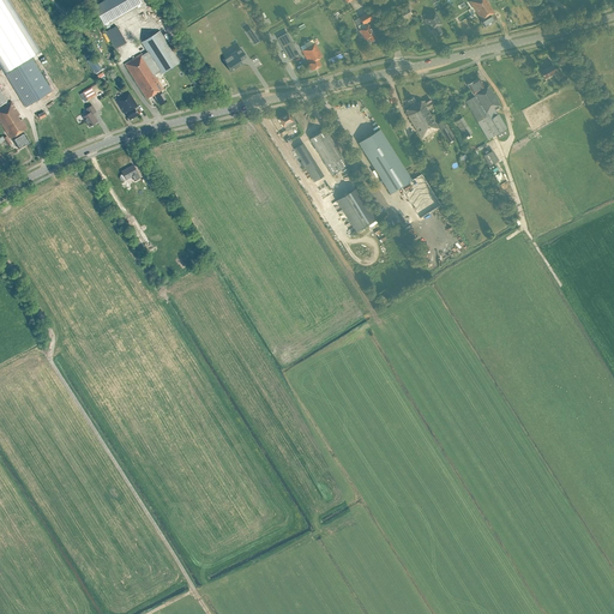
[(52,91),(31,58),(38,53),(5,0),(0,0),(0,65),(2,68),(25,107),(52,91)]
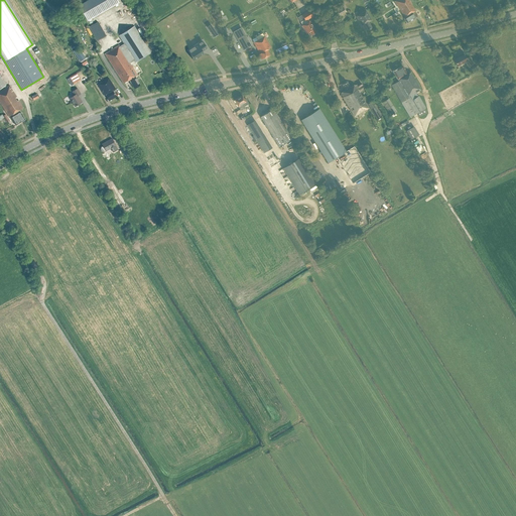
[(88,20),(118,3),(116,0),(89,0),(79,6),(88,20)]
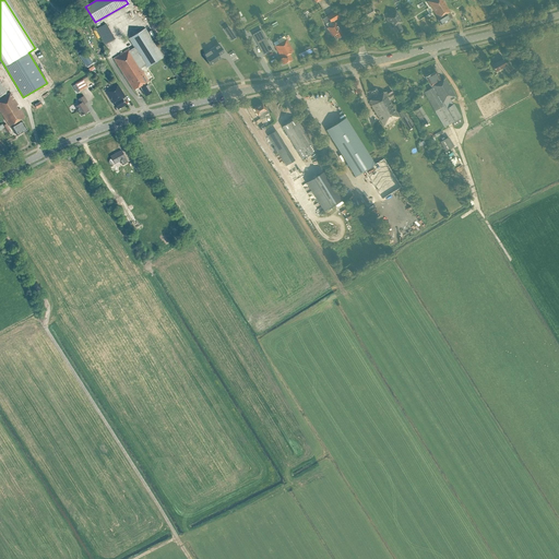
[(438,20),(437,20),(440,25),(444,23),(450,20),(447,14),(450,12),(442,0),(428,0),(427,1),(430,7),(431,6),(435,11),(433,11),(438,20)]
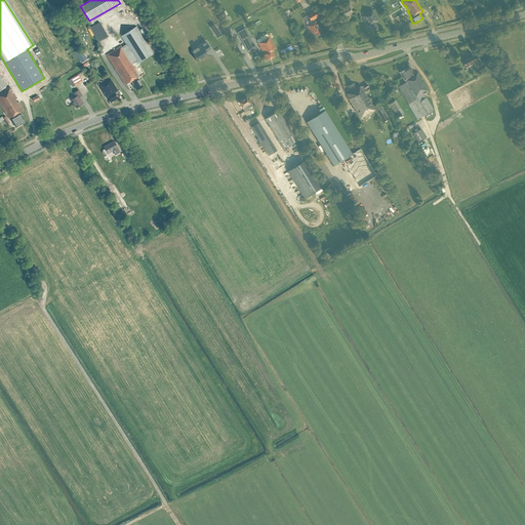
[(340,18),(351,12),(348,6),(336,12),(340,18)]
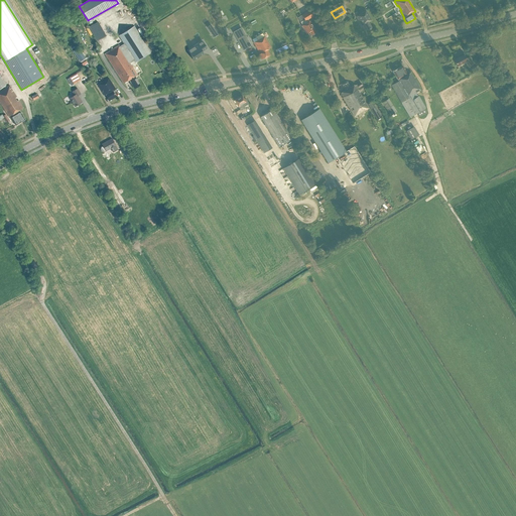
[(304,20),(300,22),(302,26),(301,26),(306,34),(309,32),(311,36),(315,33),(313,29),(314,29),(309,21),(309,22),(307,19),(313,16),(309,10),(301,15),(304,20)]
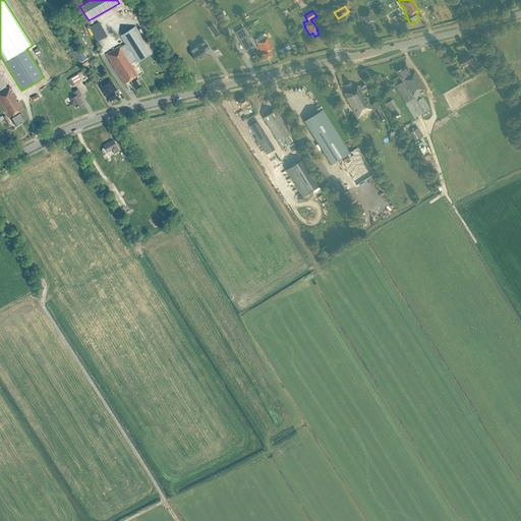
[(371,22),(375,20),(369,11),(362,15),(363,15),(360,17),(365,26),(368,24),(371,31),(374,29),(371,22)]
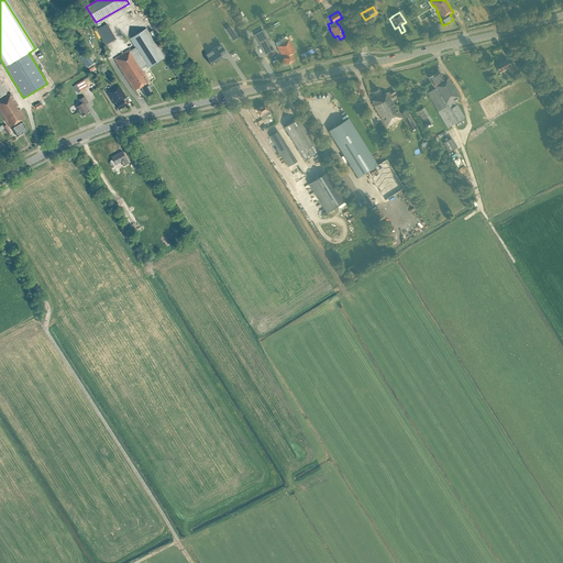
[(116,40),(107,24),(97,30),(106,45),(116,40)]
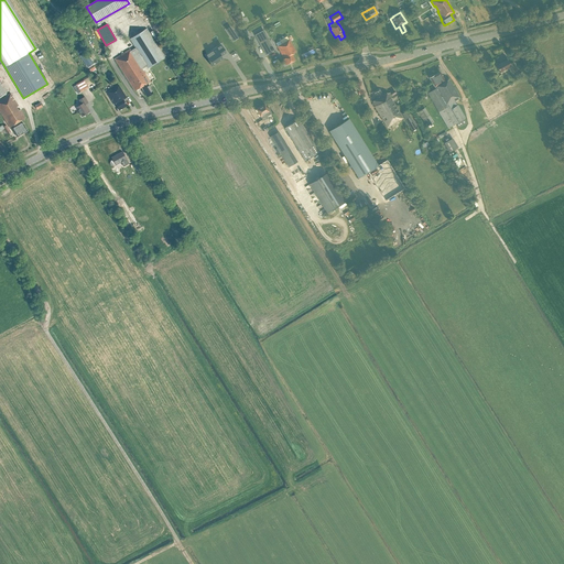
[(131,51),(130,50),(115,58),(134,91),(141,87),(147,97),(153,93),(147,84),(150,82),(150,80),(154,78),(151,73),(150,73),(149,72),(148,73),(148,74),(147,75),(142,68),(147,66),(148,68),(165,57),(147,29),(130,39),(136,47),(131,51)]
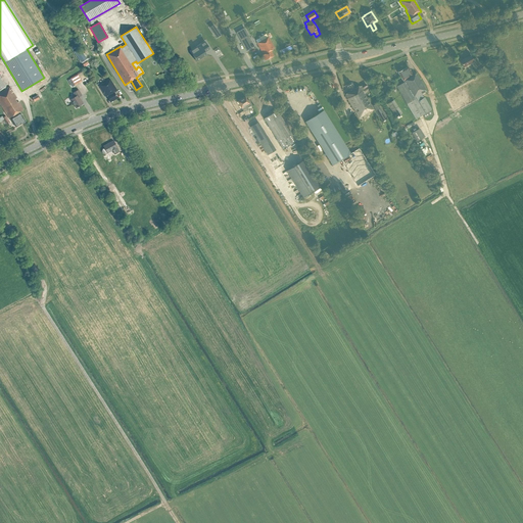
[(244,29),(236,34),(246,51),(251,48),(254,47),(248,36),(244,29)]
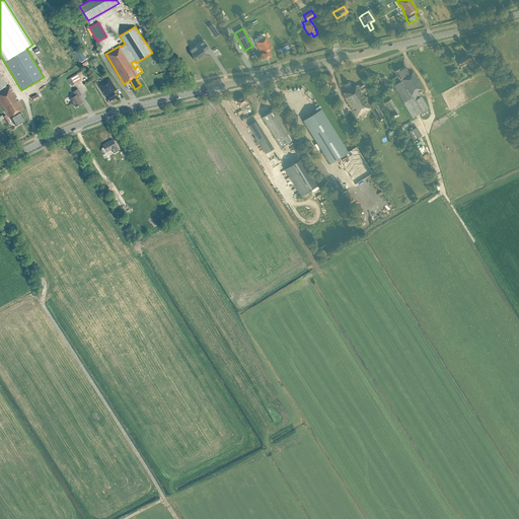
[(269,50),(272,48),(266,36),(264,33),(256,38),(258,41),(254,43),(261,54),(260,55),(263,60),(271,55),(269,50)]
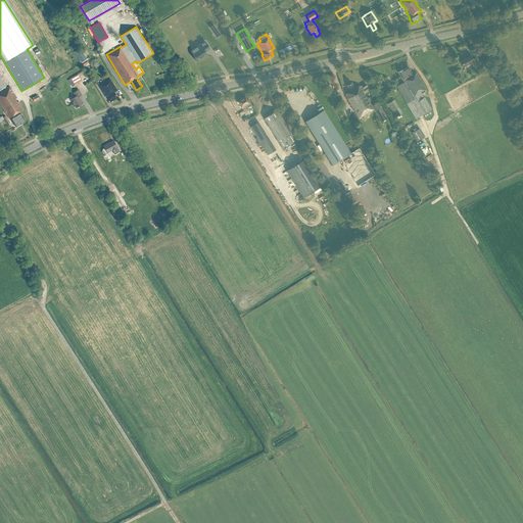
[(204,42),(190,51),(193,55),(196,60),(205,54),(204,52),(208,49),(204,42)]
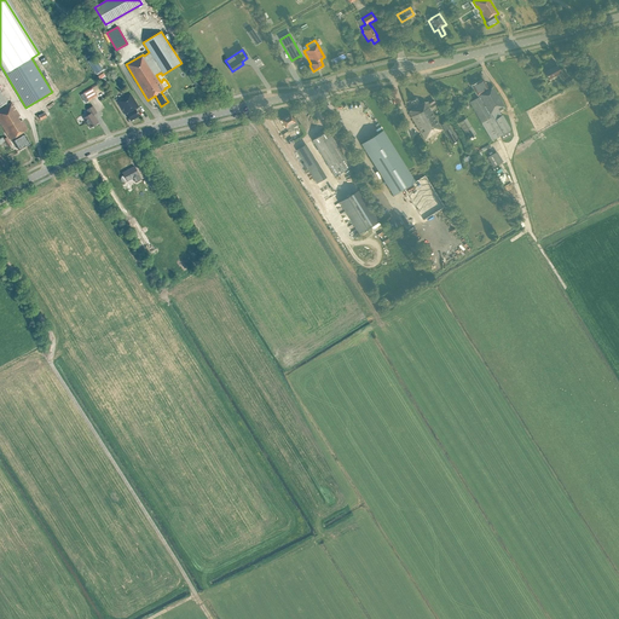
[(91,59),(88,62),(97,74),(102,70),(97,62),(93,64),(91,59)]
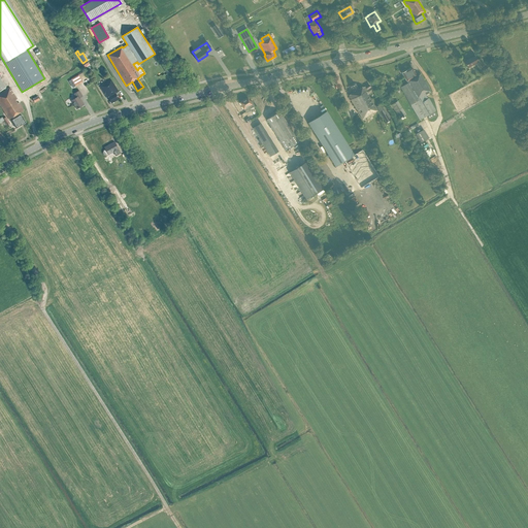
[(481,67),(484,65),(480,59),(476,60),(474,57),(464,62),(467,68),(477,63),(481,67)]
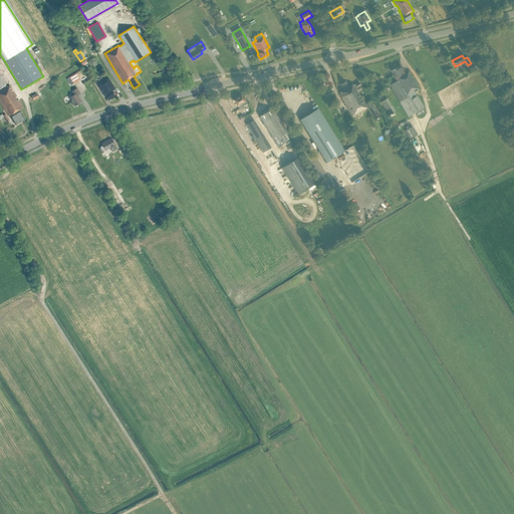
[(416,96),(414,92),(419,89),(409,72),(406,74),(401,66),(395,69),(394,68),(392,69),(392,70),(392,71),(391,71),(397,81),(390,85),(408,116),(424,107),(418,95),(416,96)]
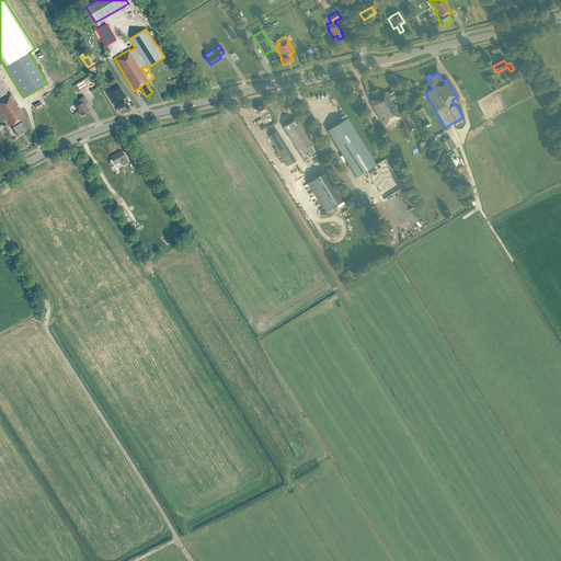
[(76,84),(79,89),(80,91),(88,87),(86,83),(87,82),(84,80),(83,80),(76,84)]
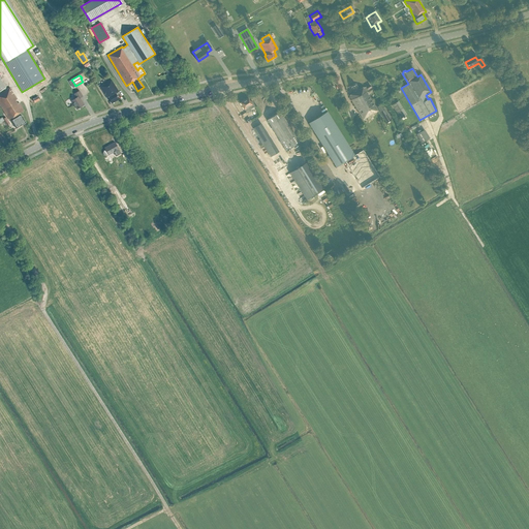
[(112,103),(119,99),(116,93),(119,92),(112,80),(99,86),(106,98),(109,97),(112,103)]
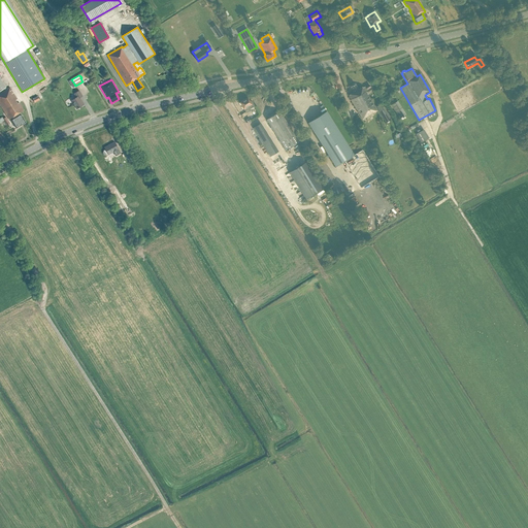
[(366,90),(370,88),(369,85),(365,87),(365,88),(364,89),(363,87),(358,90),(355,85),(350,87),(353,93),(349,95),(363,120),(377,111),(365,91),(366,90)]
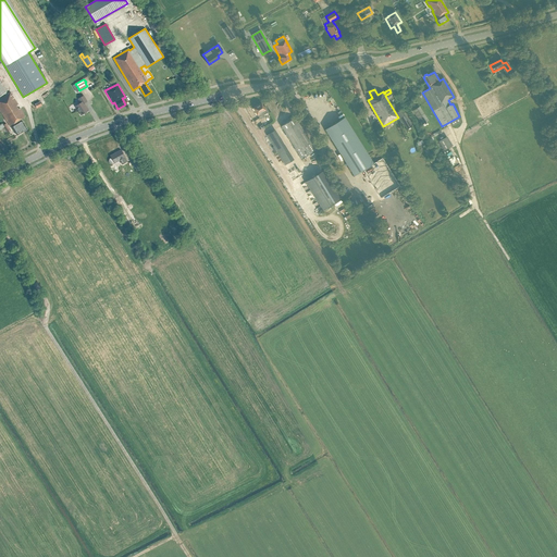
[(16,135),(27,130),(22,120),(16,123),(15,122),(25,116),(10,91),(0,97),(0,110),(10,126),(12,124),(13,125),(11,126),(16,135)]
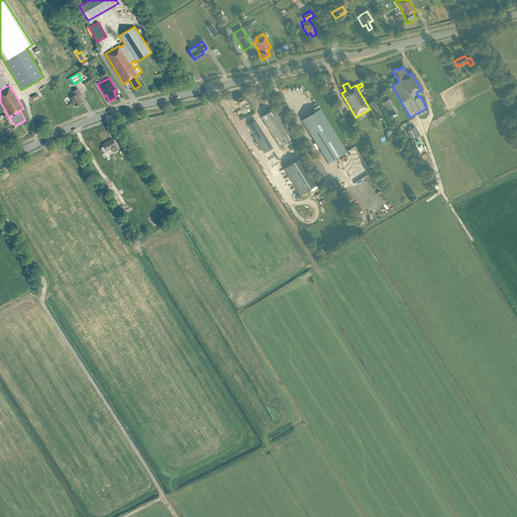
[(74,96),(70,98),(75,107),(82,102),(78,96),(81,94),(77,89),(73,92),(73,93),(72,94),(74,96)]
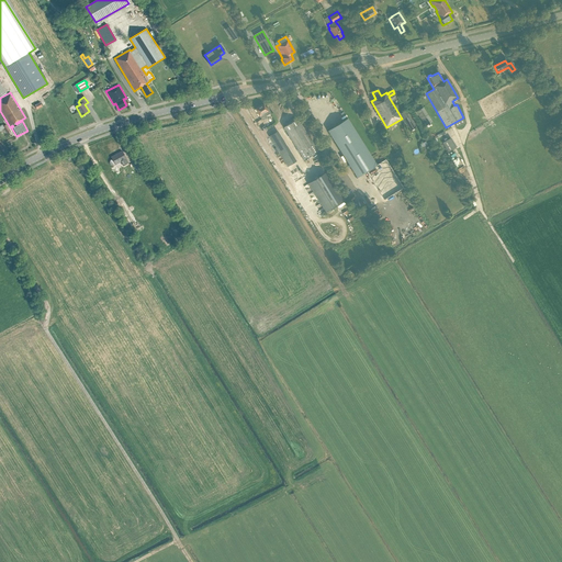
[(261,115),(262,117),(263,120),(267,119),(266,115),(270,113),(267,108),(266,108),(263,104),(255,109),(259,116),(261,115)]
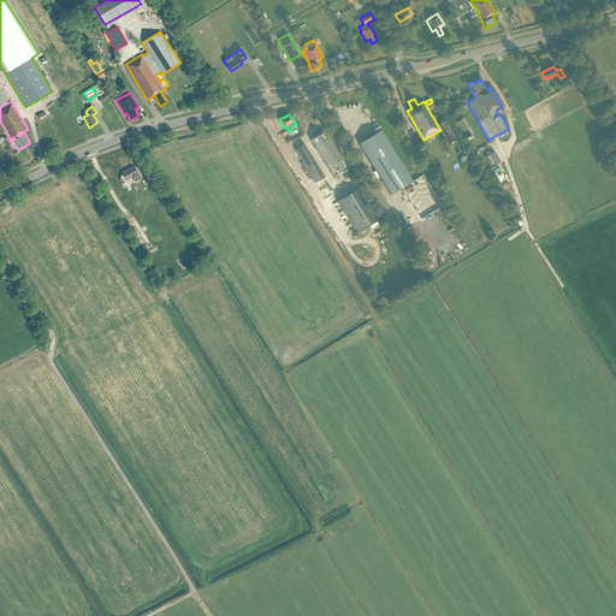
[(466,138),(473,134),(463,118),(456,123),(466,138)]
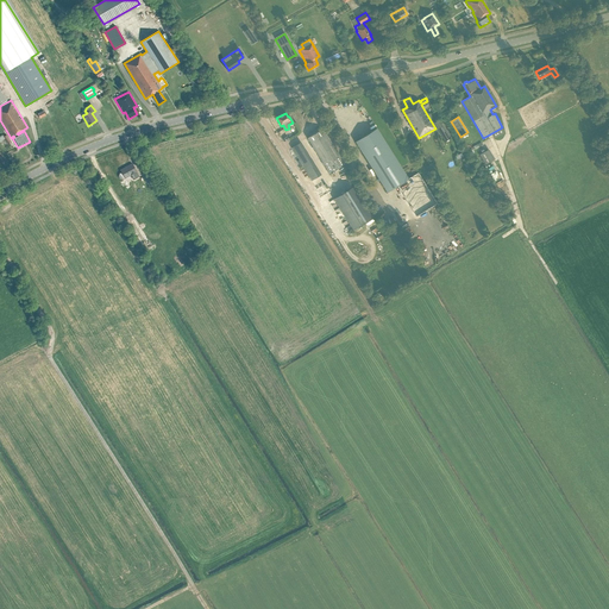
[(360,136),(378,126),(375,119),(357,129),(360,136)]
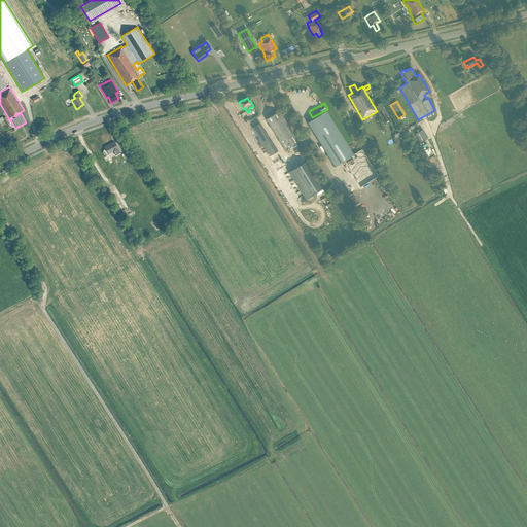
[(376,106),(385,123),(389,119),(380,104),(376,106)]
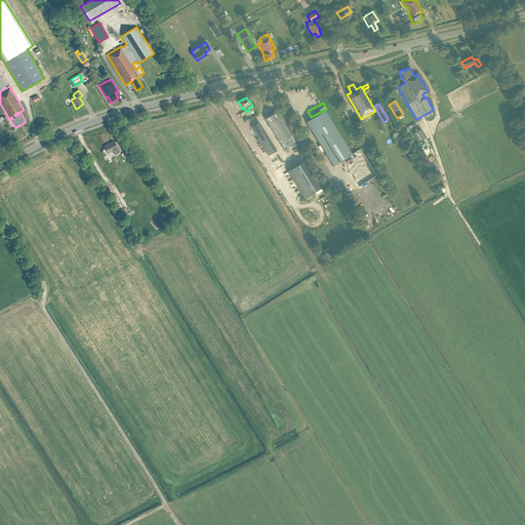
[(283,150),(296,142),(278,111),(265,119),(283,150)]
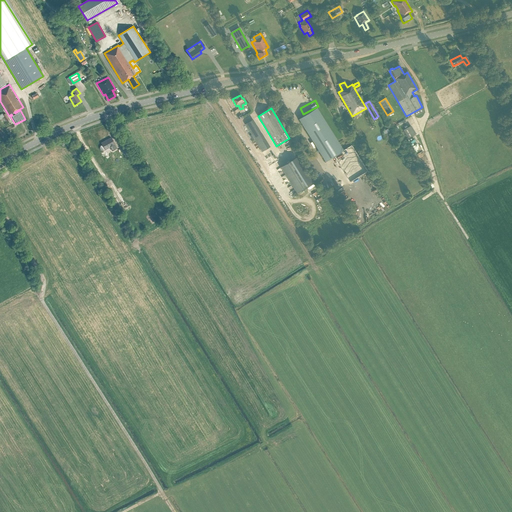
[(312,111),(298,119),(325,162),(343,151),(316,108),(312,111)]
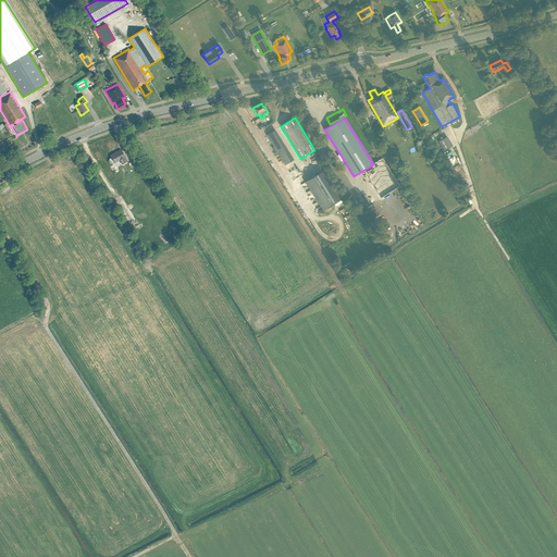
[(440,139),(450,159),(459,155),(457,149),(455,150),(454,148),(449,150),(448,148),(453,145),(448,135),(440,139)]
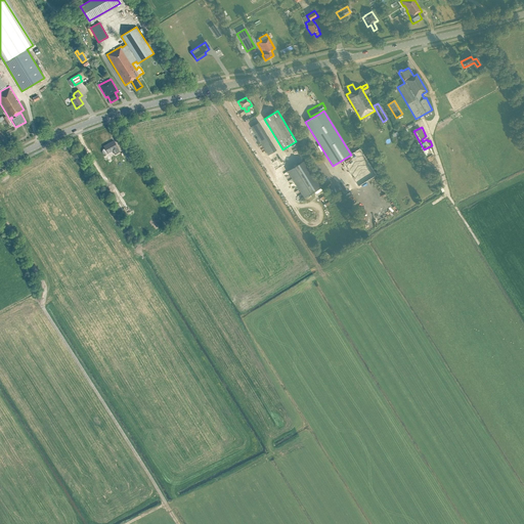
[(104,148),(102,149),(102,151),(103,154),(105,155),(107,154),(113,150),(115,155),(119,151),(118,147),(114,141),(103,146),(104,148)]
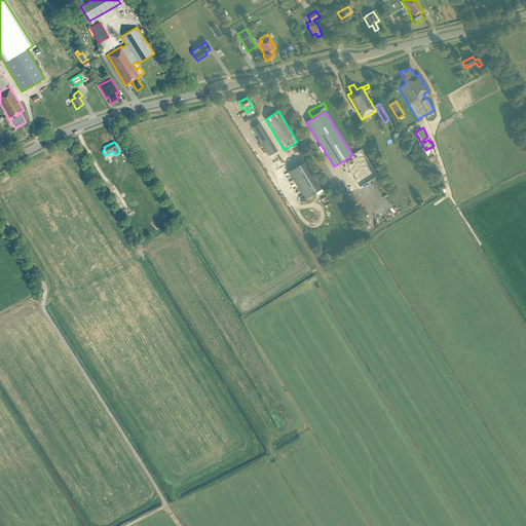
[(128,147),(123,150),(127,159),(134,156),(128,147)]
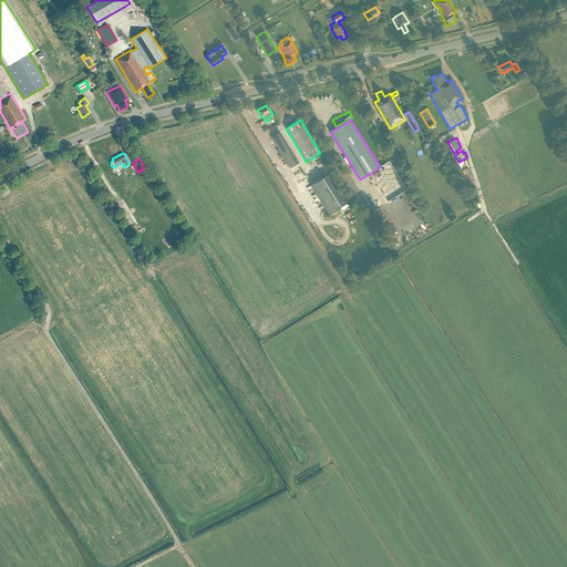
[(327,214),(344,203),(327,174),(309,185),(327,214)]
